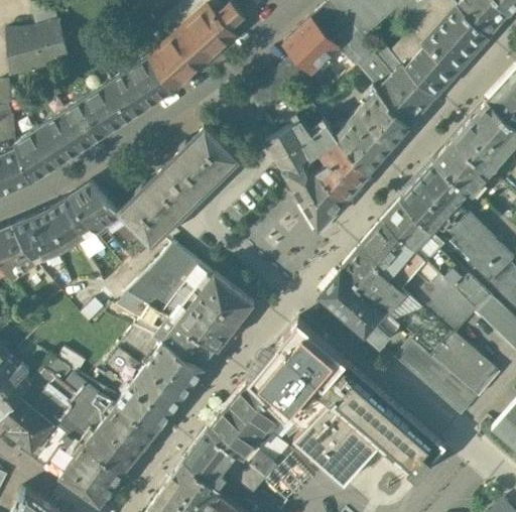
[(53,0),(25,0),(34,29),(59,22),(53,0)]
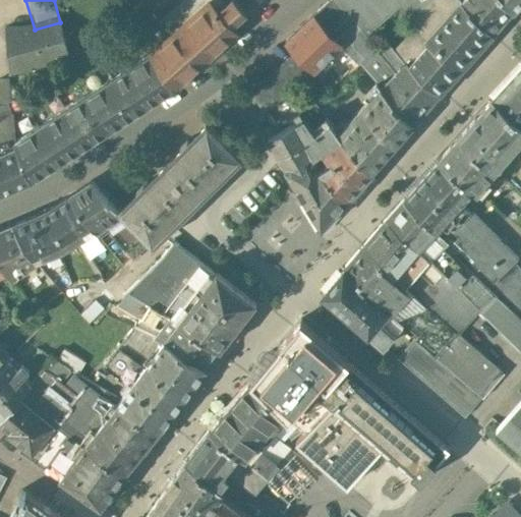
[(226,7),(220,0),(186,0),(139,41),(151,58),(173,94),(238,36),(232,29),(246,16),(233,1),(226,7)]
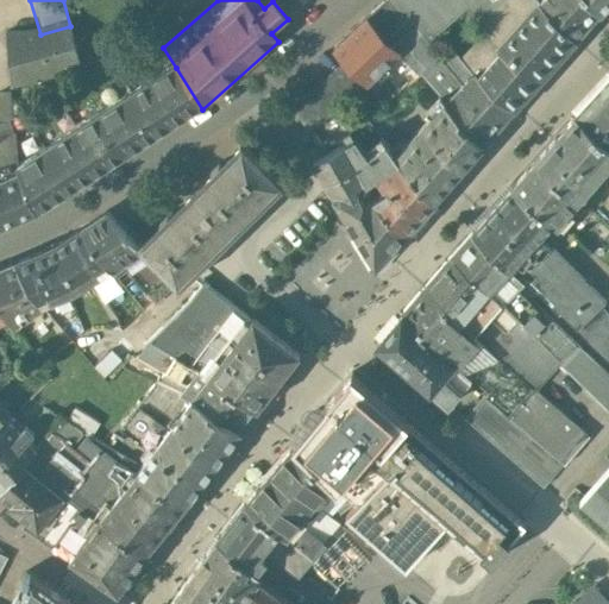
[(390,0),(390,1),(405,19),(427,45),(471,6),(479,18),(493,31),(503,43),(539,5),(534,0),(390,0)]
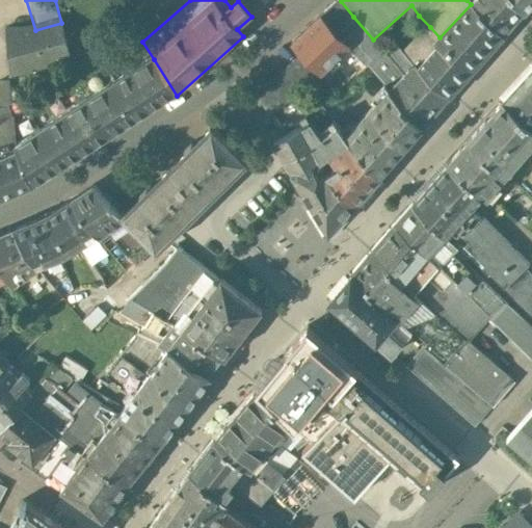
[(525,14),(512,0),(475,0),(472,5),(503,38),(525,14)]
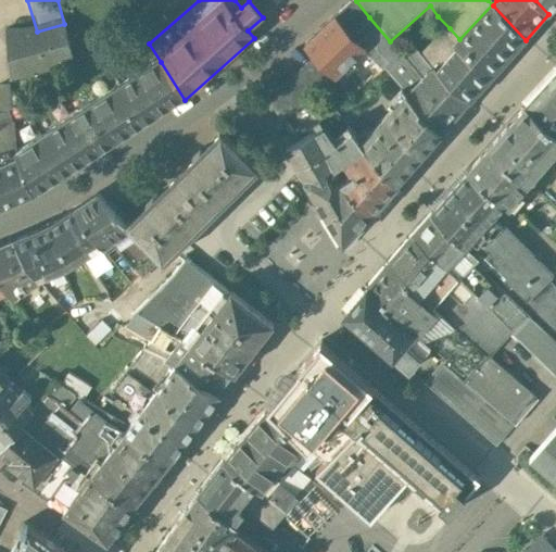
[(555,0),(535,0),(548,14),(555,5),(555,0)]
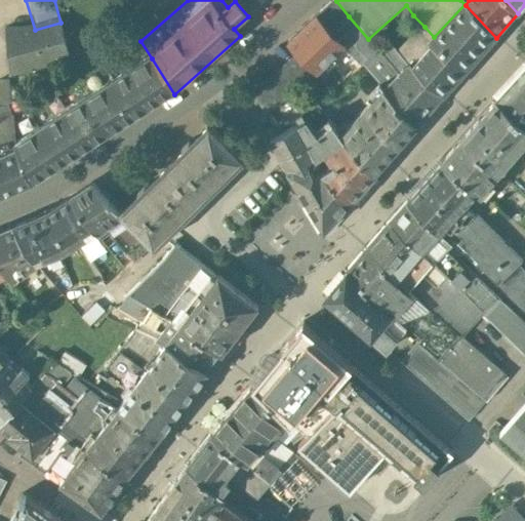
[(349,16),(336,1),(327,8),(340,24),(349,16)]
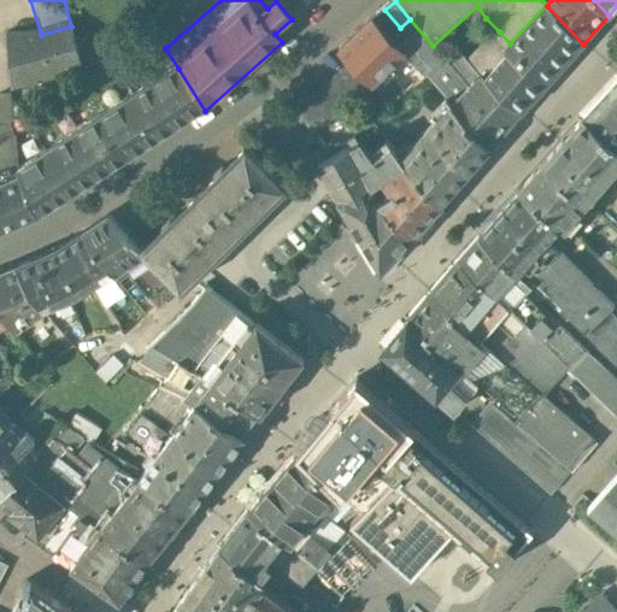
[(510,43),(503,52),(547,87),(583,45),(547,6),(546,5),(510,43)]
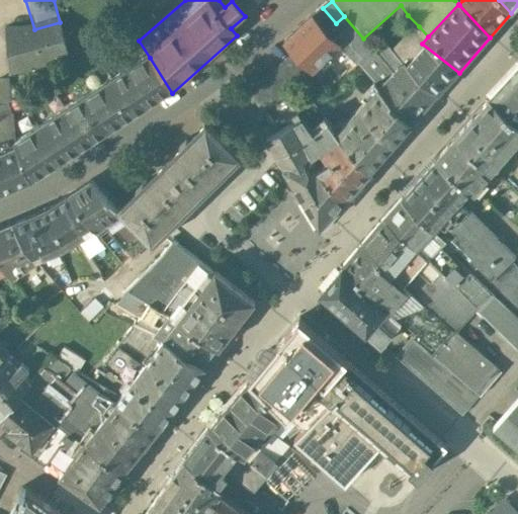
[(363,38),(344,16),(336,23),(323,8),(312,18),(338,49),(342,54),(357,67),(359,65),(363,70),(377,58),(376,55),(367,43),(363,38)]
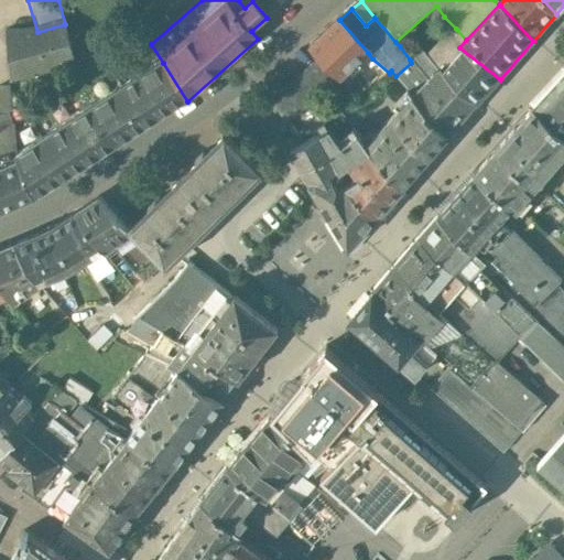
[(368,53),(339,20),(311,47),(342,79),(368,53)]
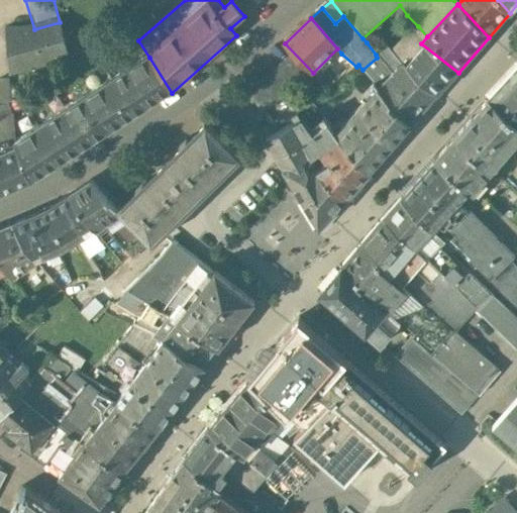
[(60,22),(34,29),(43,67),(69,60),(60,22)]
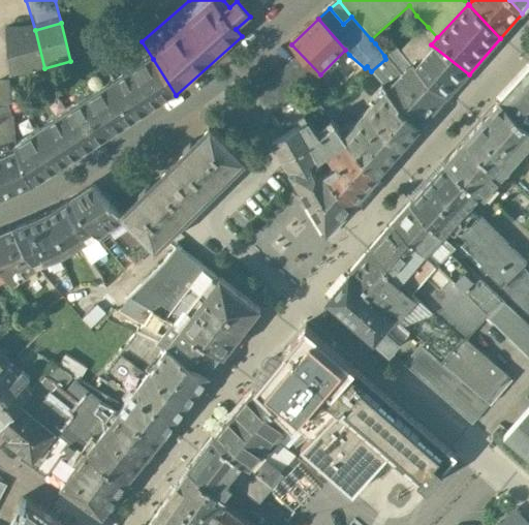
[(469,74),(431,44),(437,37),(428,27),(401,55),(411,67),(446,99),(469,74)]
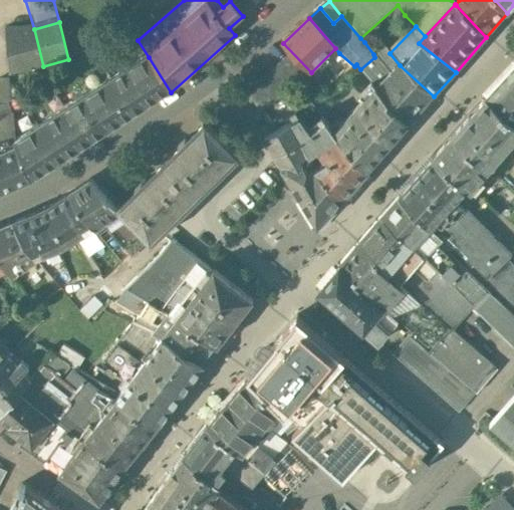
[(34,29),(6,31),(9,76),(43,66),(34,29)]
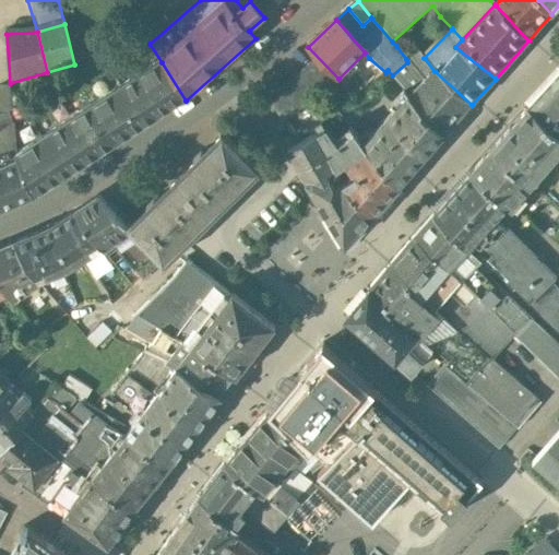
[(424,58),(418,50),(408,58),(407,58),(406,59),(407,62),(425,81),(435,71),(424,58)]
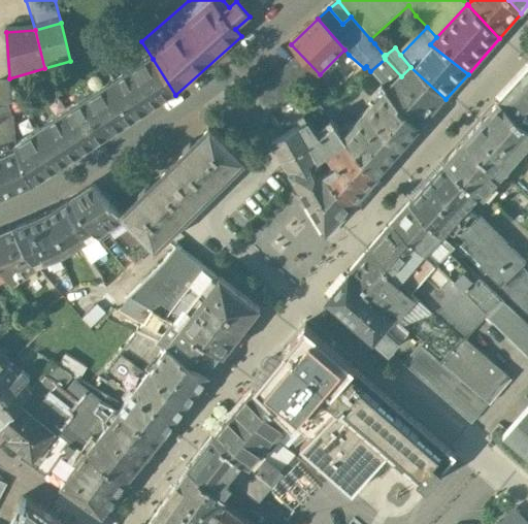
[(153,59),(86,103),(109,138),(175,95),(153,59)]
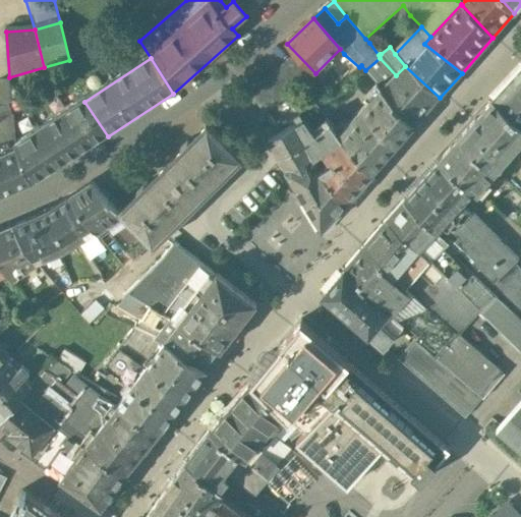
[(440,98),(405,66),(396,75),(380,58),(365,70),(381,91),(413,127),(440,98)]
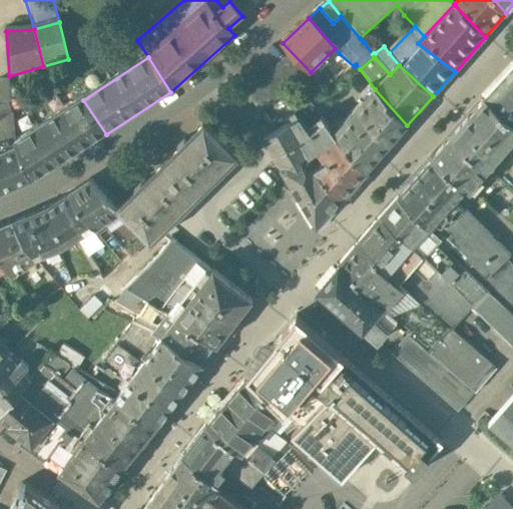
[(306,76),(289,59),(279,68),(296,85),(306,76)]
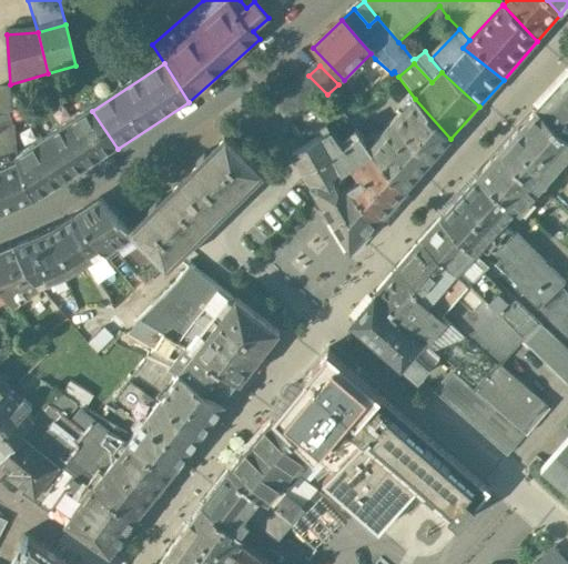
[(327,94),(308,76),(297,87),(314,108),(327,94)]
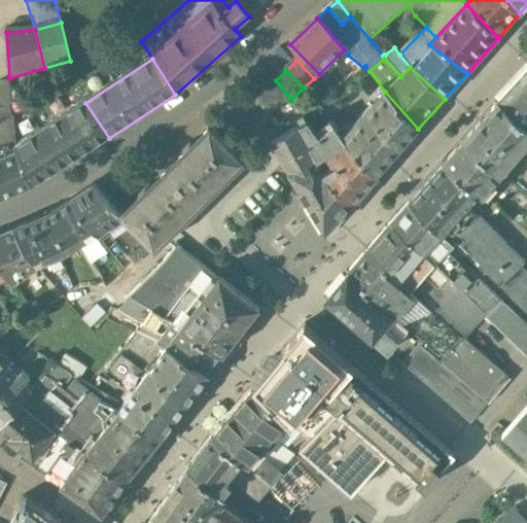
[(336,71),(321,84),(331,95),(345,81),(336,71)]
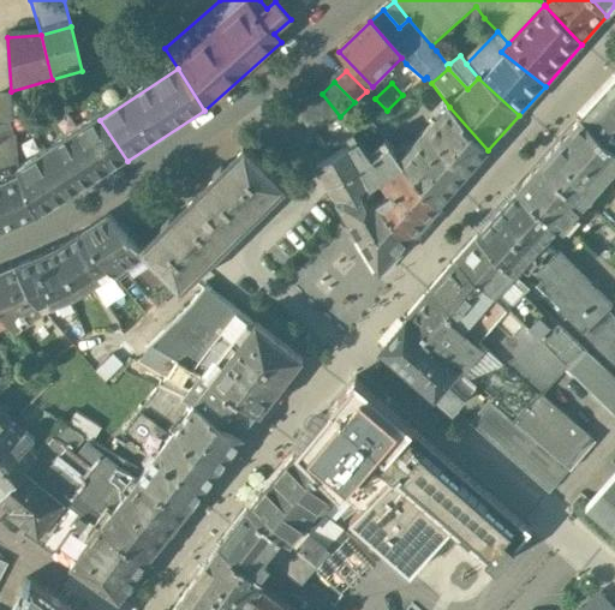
[(614,84),(583,120),(614,150),(614,84)]
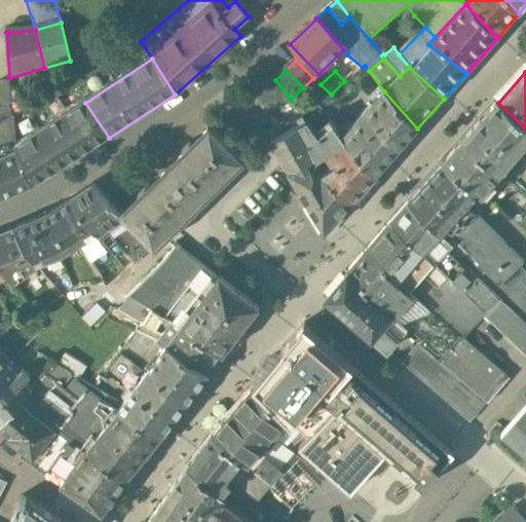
[(291,100),(275,80),(264,87),(277,108),(291,100)]
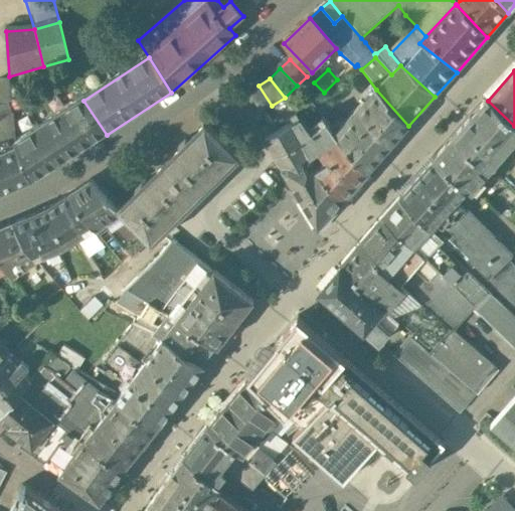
[(314,82),(302,95),(311,106),(324,93),(314,82)]
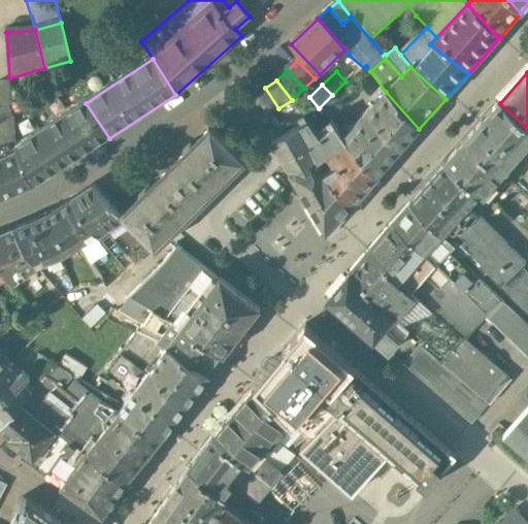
[(278,108),(265,88),(253,95),(267,117),(278,108)]
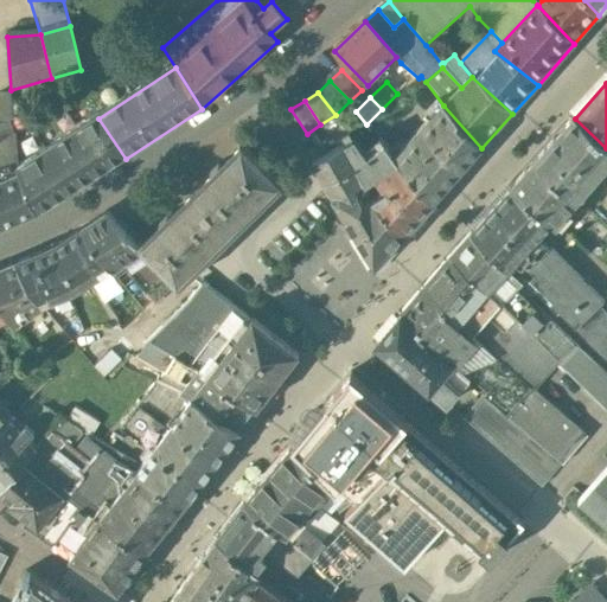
[(443,106),(395,160),(406,173),(432,205),(481,148),(443,106)]
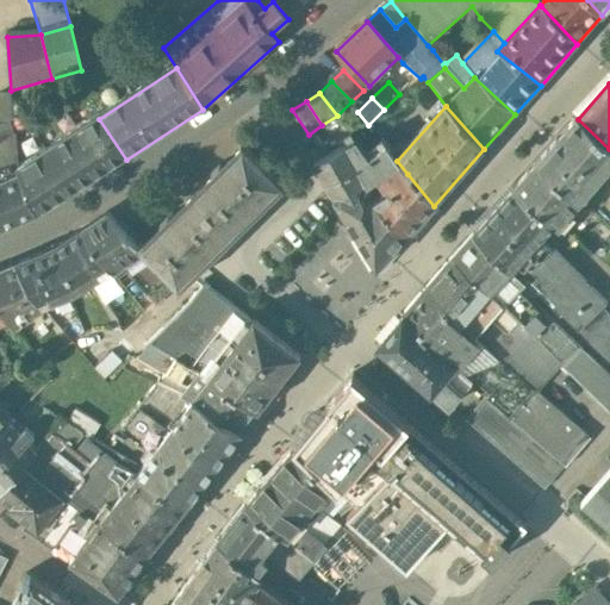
[(99,119),(18,170),(20,176),(36,217),(126,160),(99,119)]
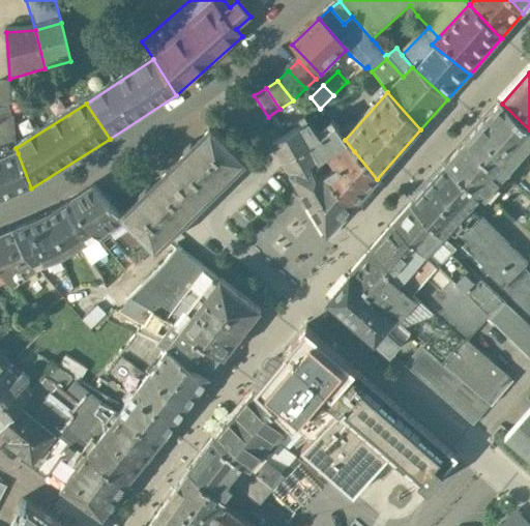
[(529,147),(529,129),(502,104),(466,144),(504,177),(529,147)]
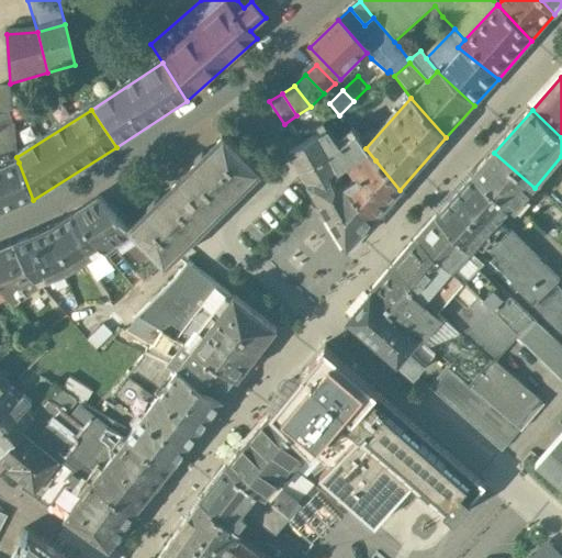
[(14,126),(0,131),(0,169),(19,163),(17,157),(14,126)]
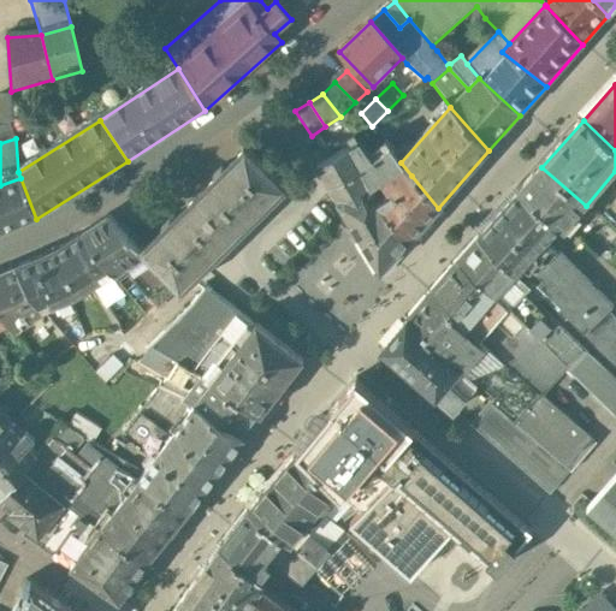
[(368,155),(360,142),(318,167),(329,190),(349,224),(379,203),(371,189),(361,171),(373,162),(368,155)]
